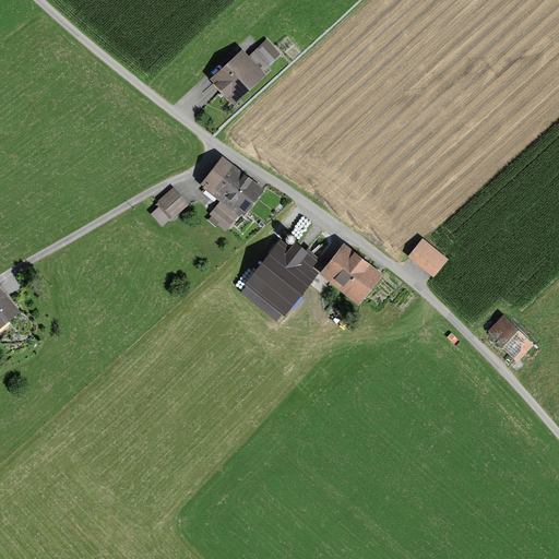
[(266,38),(249,55),(263,70),(281,54),(266,38)]
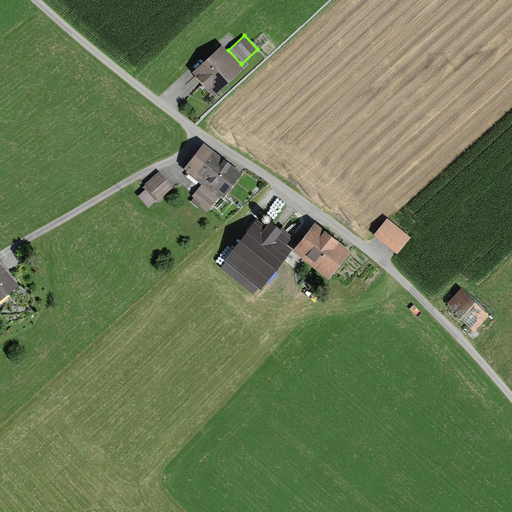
[(228,50),(222,44),(192,71),(213,95),(244,67),(241,64),(228,50)]
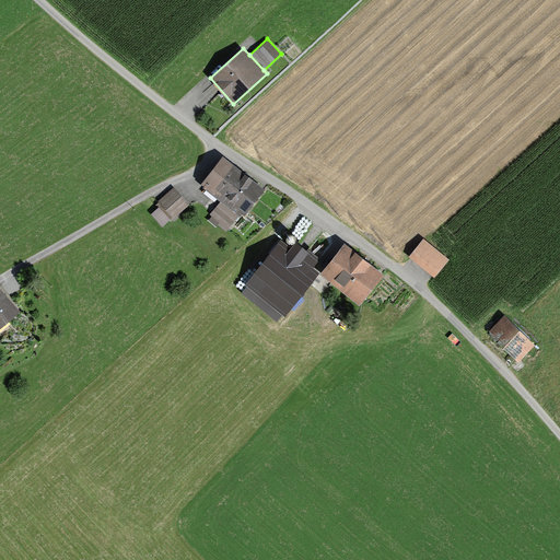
[(265,189),(223,155),(200,184),(221,199),(220,201),(238,216),(240,217),(242,213),(244,216),(265,189)]
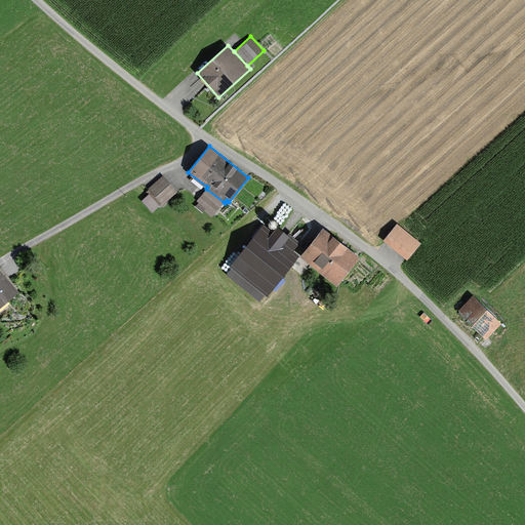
[(148,188),(149,189),(146,192),(148,194),(140,200),(152,212),(162,204),(162,205),(177,192),(163,174),(148,188)]
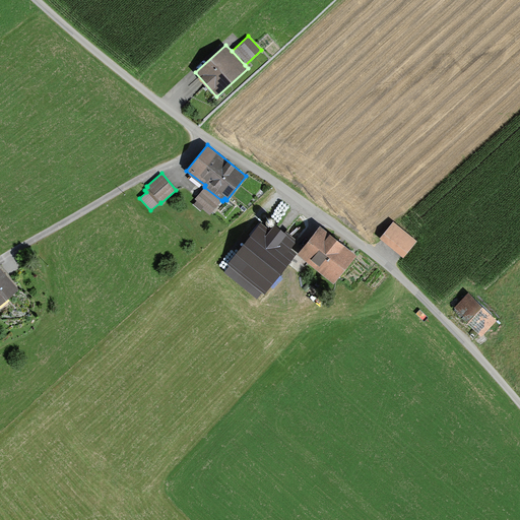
[(201,210),(204,206),(211,212),(221,200),(204,187),(195,199),(196,200),(193,204),(201,210)]
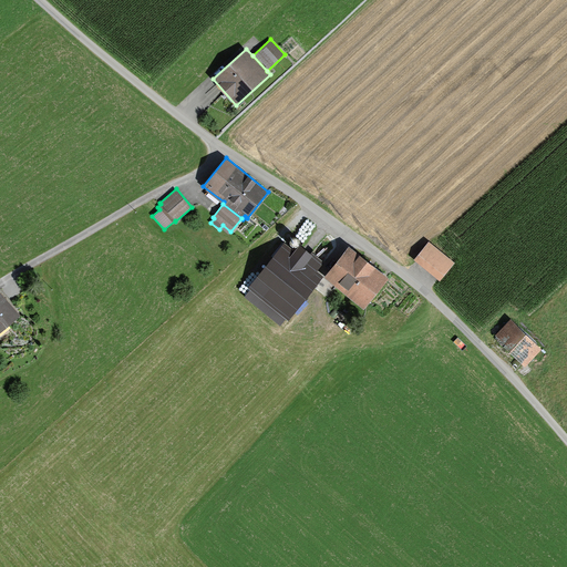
[(299,244),(299,241),(299,240),(298,238),(296,237),(295,237),(292,237),(291,238),(290,240),(290,241),(290,244),(291,245),(292,246),(295,246),(297,246),(298,245),(299,244)]
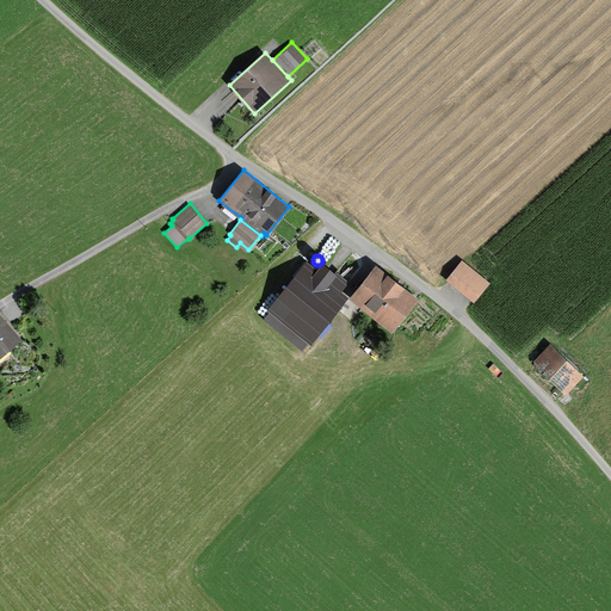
[(491,283),(462,259),(445,279),(474,303),(491,283)]
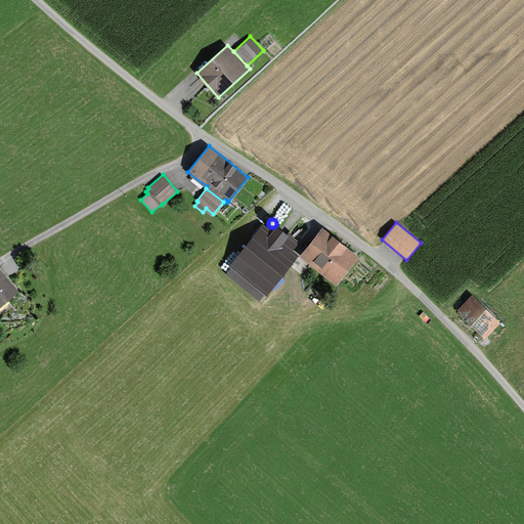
[(306,247),(288,232),(287,234),(276,225),(271,231),(267,228),(260,226),(228,266),(266,297),(299,256),(306,247)]
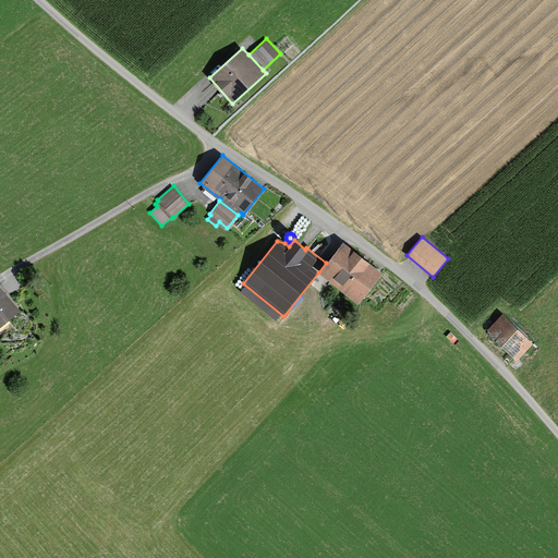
[(383,274),(343,242),(326,263),(318,273),(358,304),(383,274)]
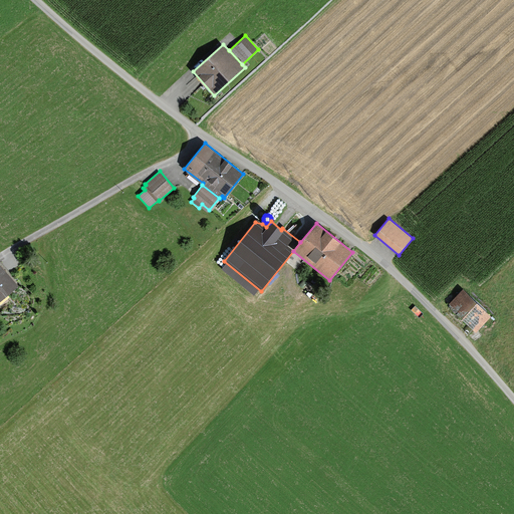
[(0,263),(0,300),(18,285),(0,263)]
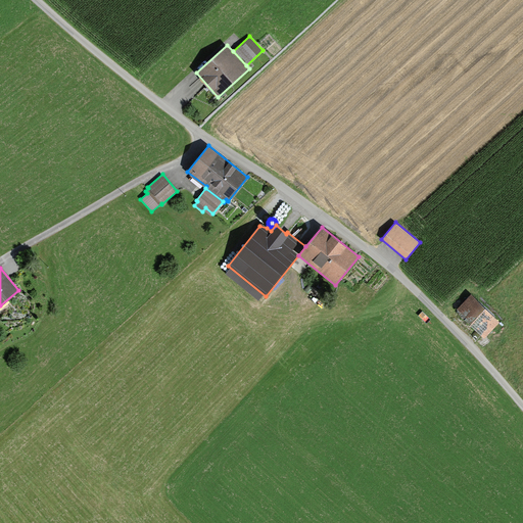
[(303,293),(297,291),(294,297),(300,300),(303,293)]
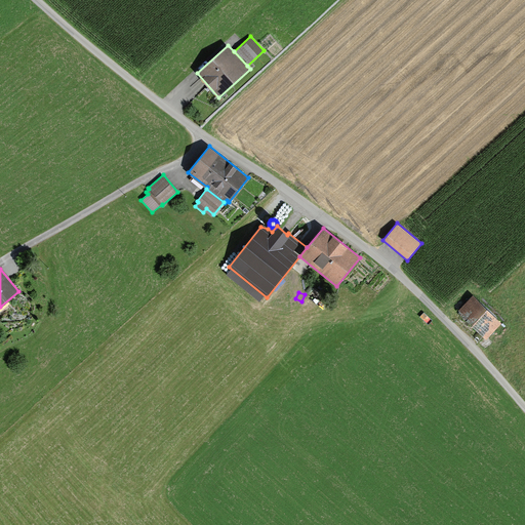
[(502,323),(473,294),(465,303),(460,299),(454,306),(458,310),(453,315),(468,329),(463,333),(479,347),(502,323)]
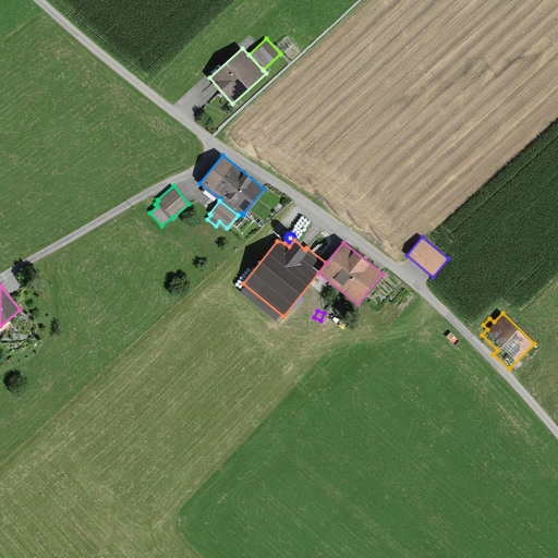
All buildings are outlined.
